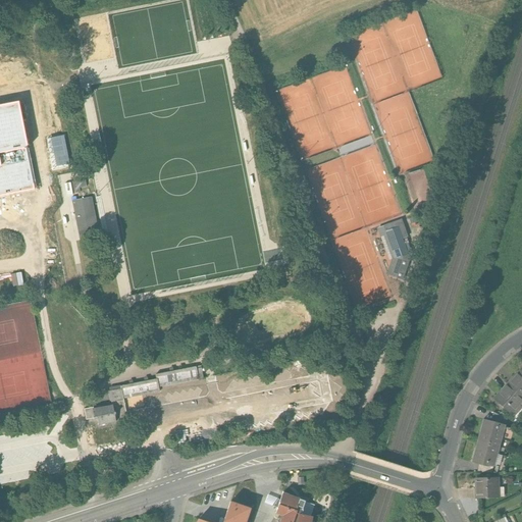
[(18,104),(0,107),(0,195),(34,189),(18,104)]
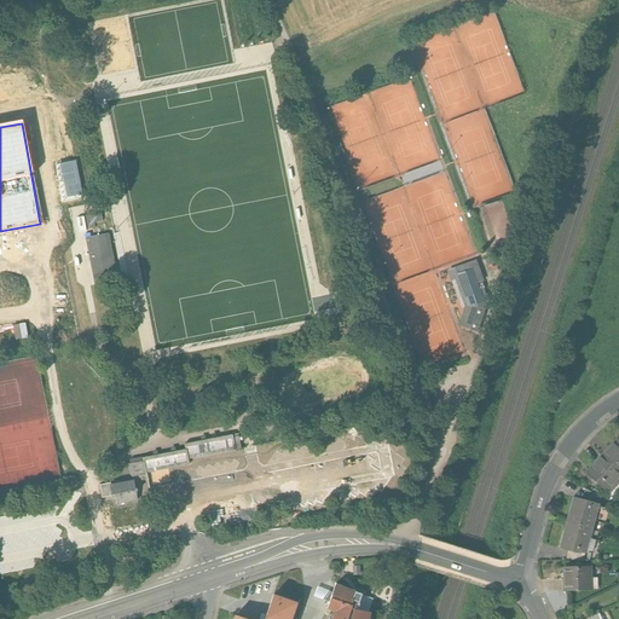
[(502,218),(502,207),(489,206),(489,218),(502,218)]
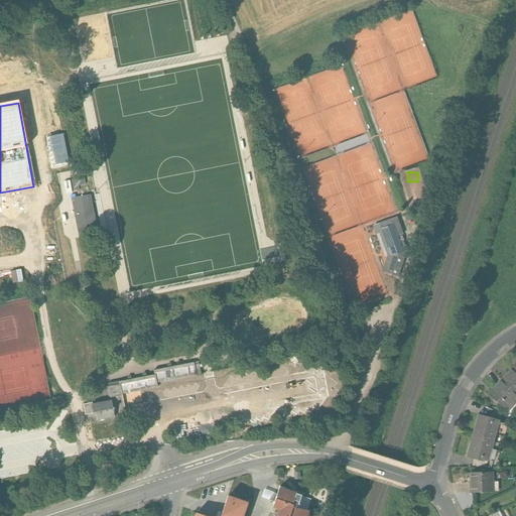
[(89,192),(70,197),(76,227),(95,223),(89,192)]
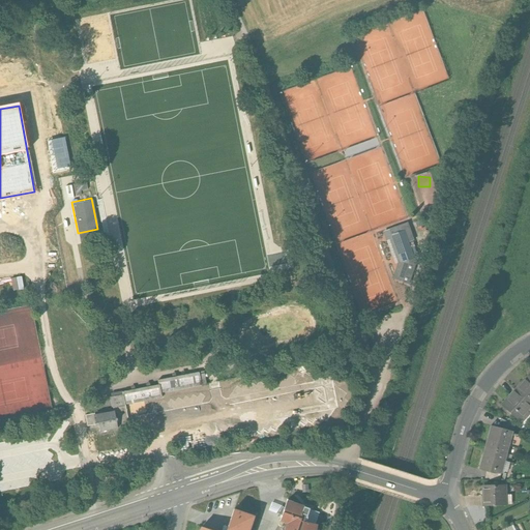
[(398,263),(393,280),(410,285),(415,258),(410,243),(414,241),(408,223),(383,232),(395,264),(398,263)]
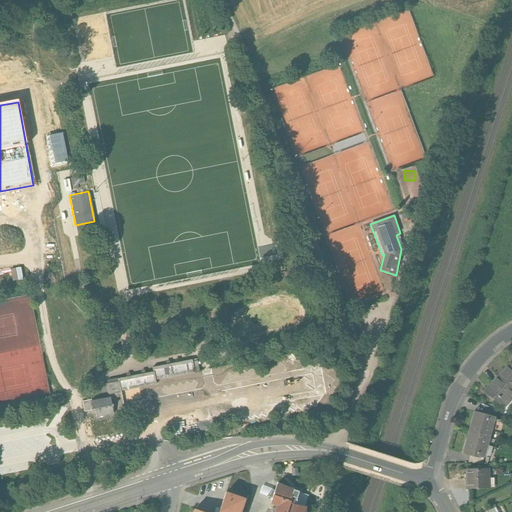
[(193,360),(154,367),(155,372),(119,379),(120,381),(107,384),(109,393),(110,393),(111,398),(112,398),(115,414),(130,411),(129,404),(125,405),(122,391),(158,384),(157,379),(196,372),(193,360)]
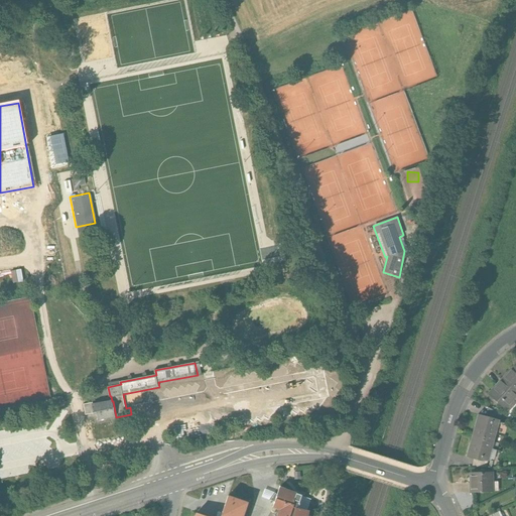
[(515,365),(508,373),(502,379),(515,392),(515,365)]
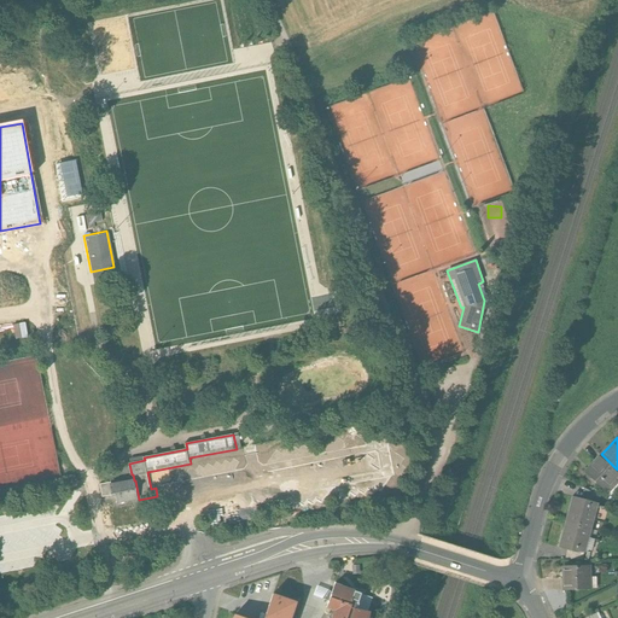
[(617,476),(617,470),(601,454),(594,462),(595,464),(586,473),(605,491),(617,476)]
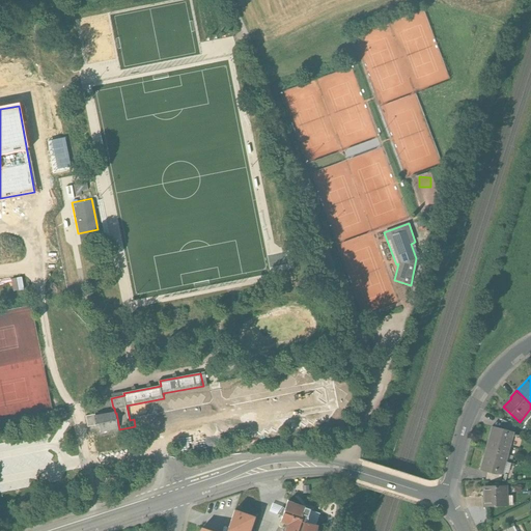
[(96,416),(95,417),(96,426),(100,425),(102,432),(119,429),(116,413),(115,413),(96,416)]
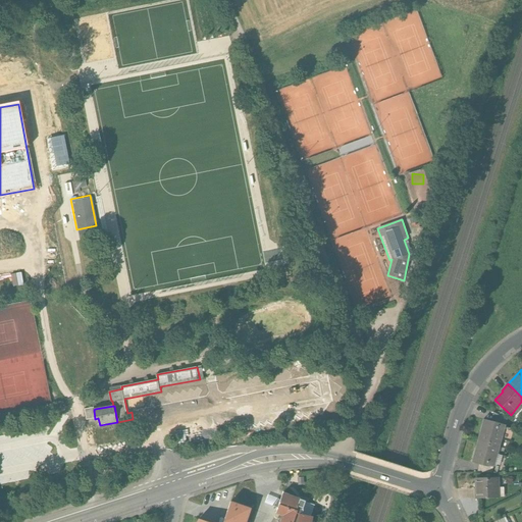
[(95,407),(85,409),(87,420),(95,419),(94,410),(95,409),(95,407)]
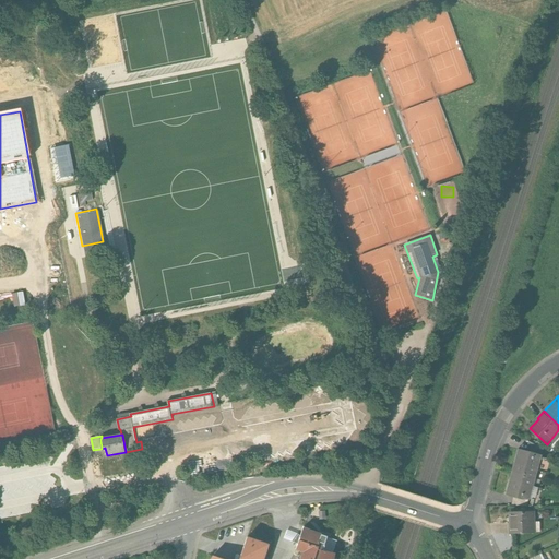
[(543,450),(532,444),(530,453),(540,455),(543,450)]
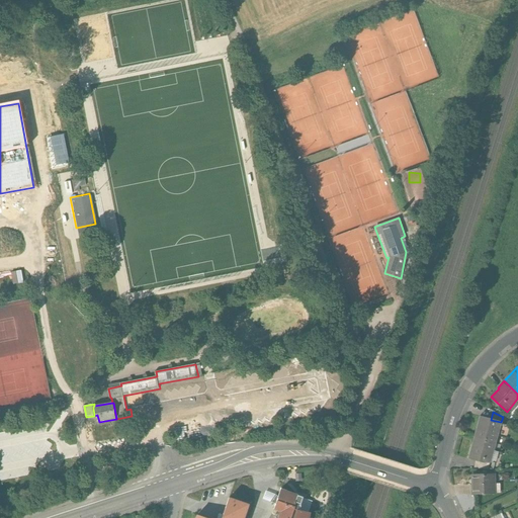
[(491,420),(480,417),(473,438),(496,444),(501,422),(491,420)]
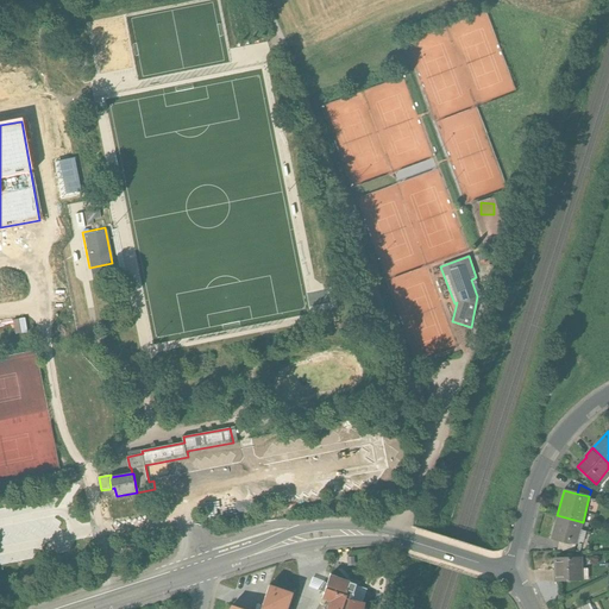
[(583,522),(557,515),(551,540),(564,544),(567,545),(576,545),(583,522)]
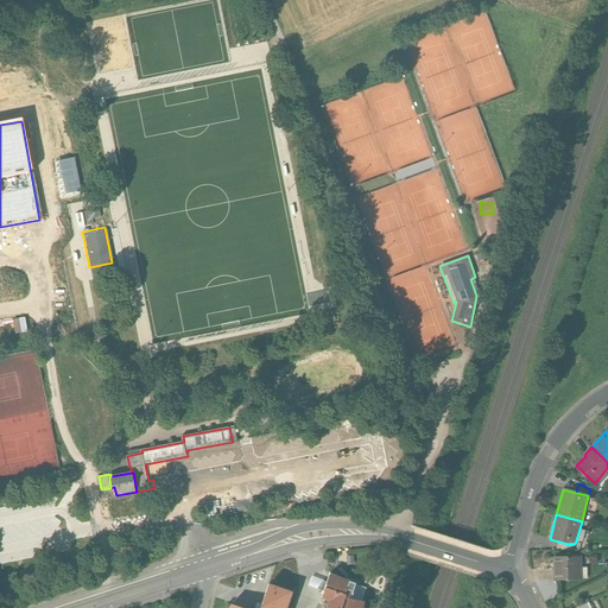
[(580,558),(555,559),(555,580),(576,580),(576,568),(580,568),(580,558)]
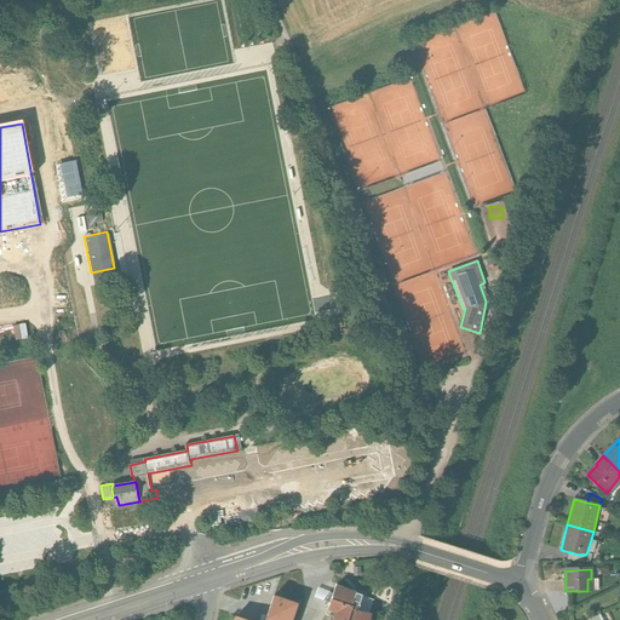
[(356,593),(343,590),(343,587),(337,585),(336,587),(333,596),(329,595),(328,597),(326,600),(331,602),(328,610),(337,613),(333,619),(368,619),(371,614),(359,612),(360,606),(362,596),(356,593)]
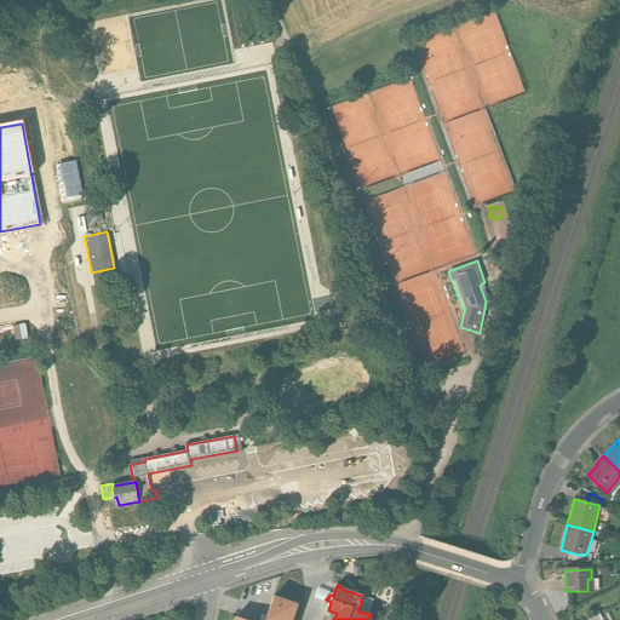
[(242,619),(236,618),(234,619),(292,619),(298,604),(274,597),(265,619),(242,619)]
